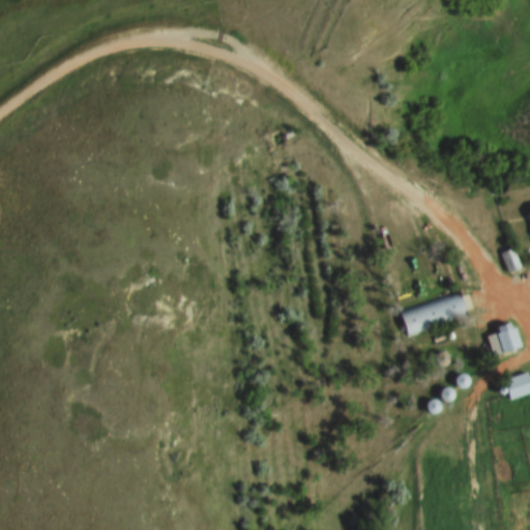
[(510,274),(519,270),(508,251),(500,256),(510,274)]
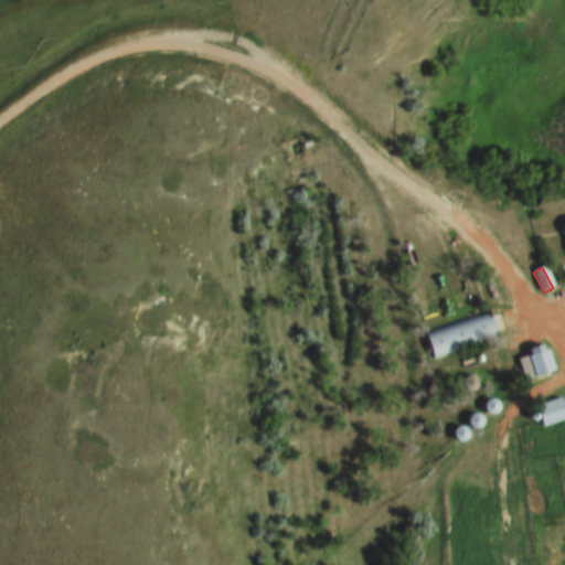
[(436,354),(498,339),(492,313),(429,329),(436,354)]
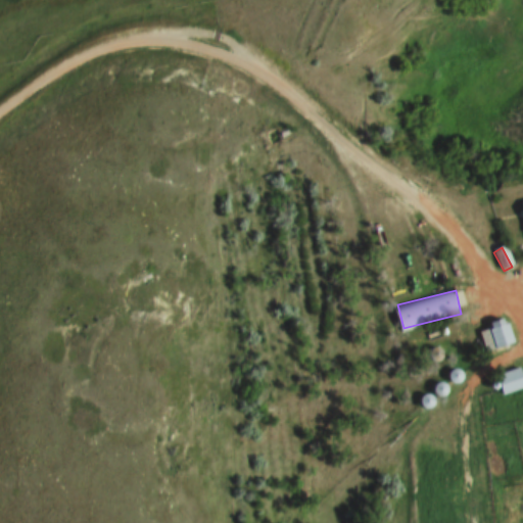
[(488,352),(516,341),(507,319),(479,330),(488,352)]
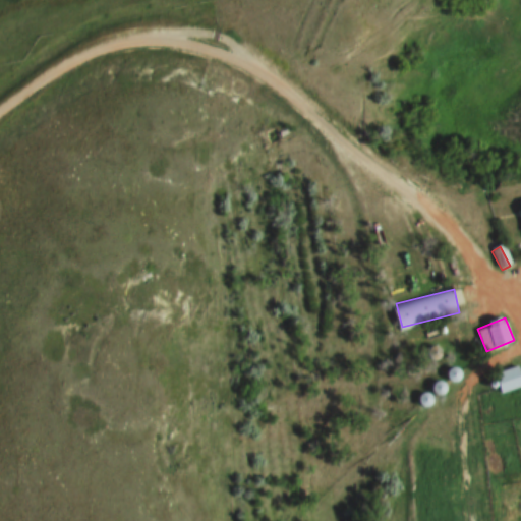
[(520,366),(498,372),(502,392),(520,387),(520,366)]
